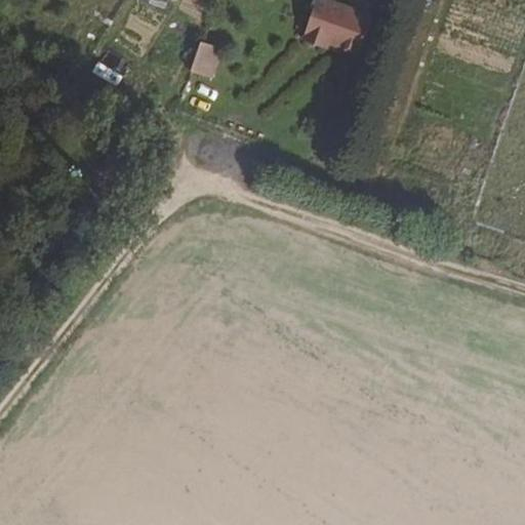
[(361,56),(375,14),(331,0),(317,0),(305,36),(304,36),(301,40),(328,49),(330,46),(361,56)]
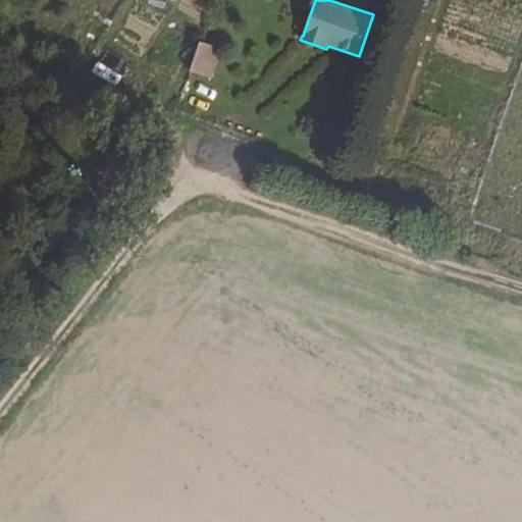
[(222,50),(200,42),(189,71),(211,80),(222,50)]
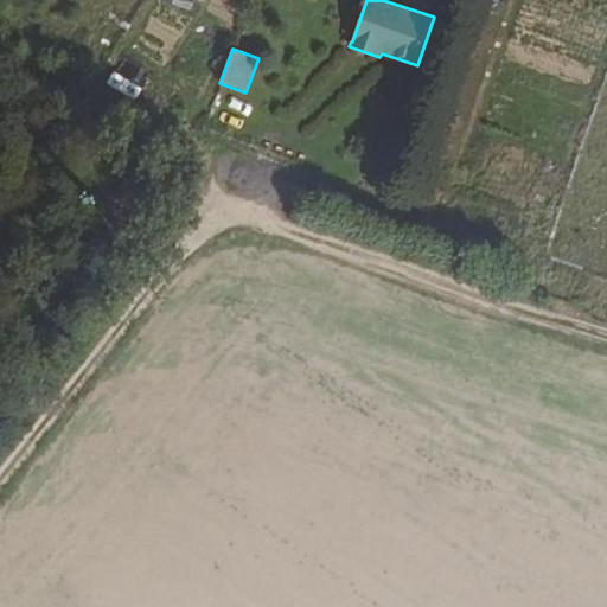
[(112,84),(139,100),(154,72),(127,57),(112,84)]
